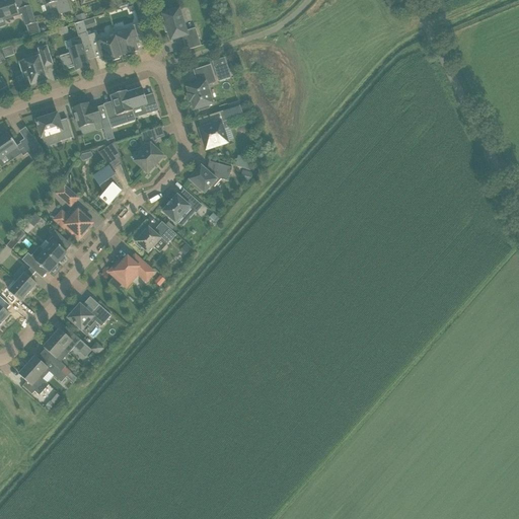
[(0,19),(18,13),(14,0),(4,0),(2,1),(0,2),(0,19)]
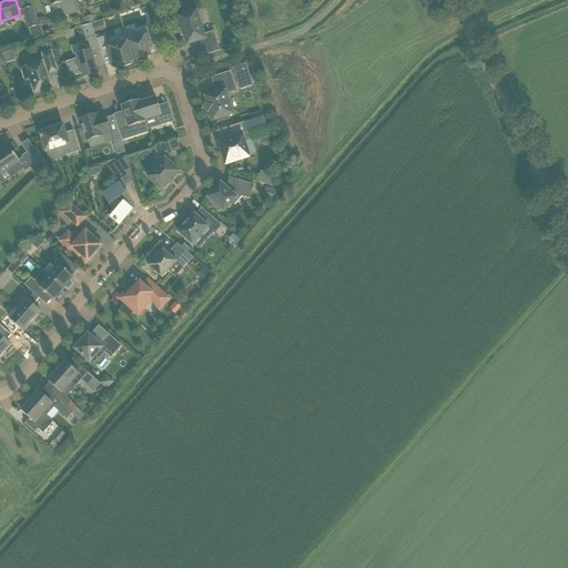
[(50,12),(61,9),(63,17),(78,11),(75,3),(73,0),(42,0),(44,3),(47,2),(50,12)]
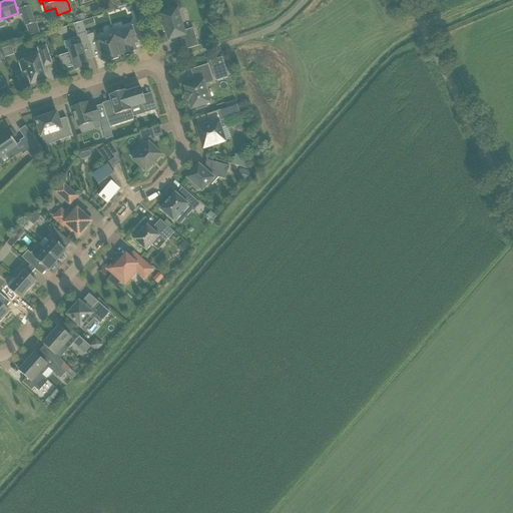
[(30,35),(37,33),(29,6),(20,8),(26,25),(30,35)]
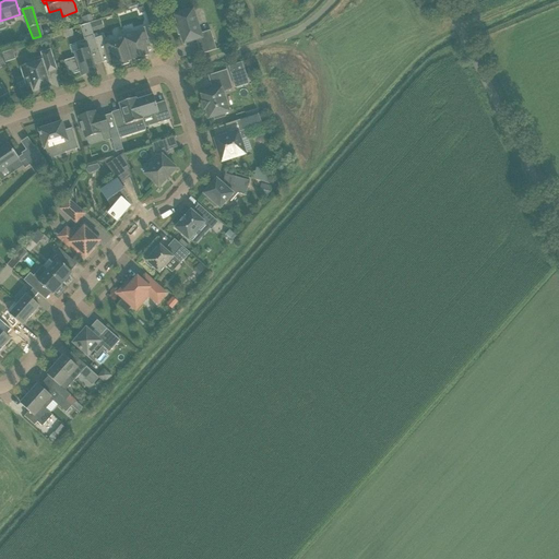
[(180,35),(182,38),(186,37),(188,43),(197,40),(201,55),(216,49),(211,31),(202,33),(194,9),(189,10),(188,9),(178,12),(179,14),(175,15),(178,26),(176,27),(178,35),(180,35)]
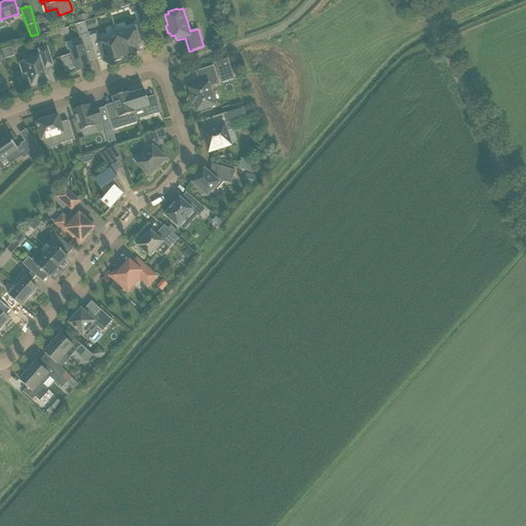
[(85,13),(77,16),(77,17),(78,23),(87,20),(85,13)]
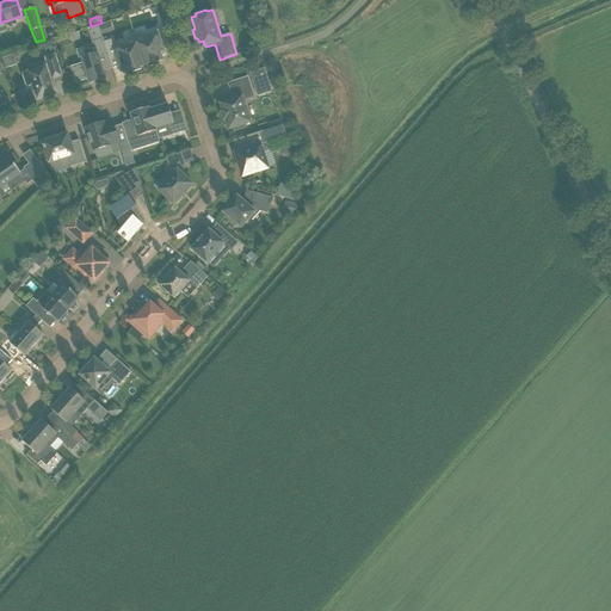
[(110,22),(98,25),(102,35),(113,31),(110,22)]
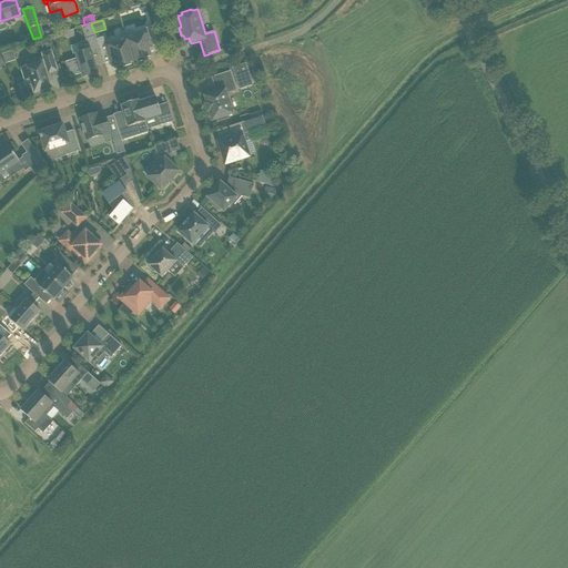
[(91,53),(100,51),(95,39),(97,39),(94,32),(91,23),(81,27),(87,41),(77,44),(80,53),(77,54),(78,59),(67,62),(70,74),(81,71),(83,78),(84,77),(83,75),(87,74),(88,75),(98,72),(91,53)]
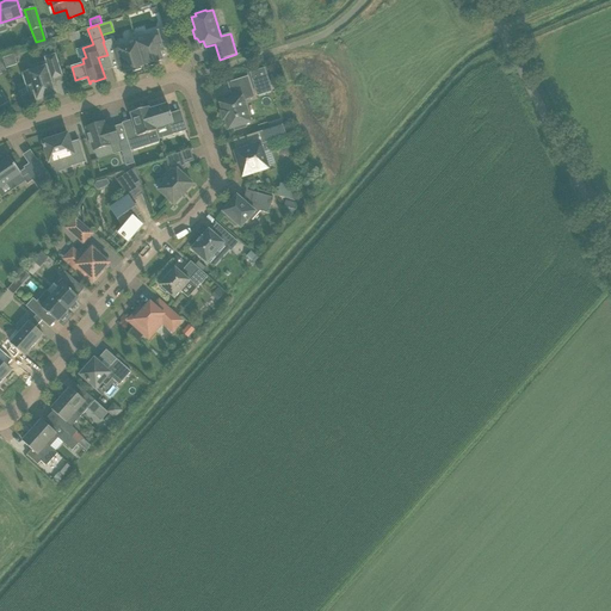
[(136,43),(144,66),(148,65),(148,67),(155,65),(154,62),(162,60),(159,50),(162,49),(162,51),(171,49),(164,28),(152,32),(153,34),(148,35),(149,39),(136,43)]
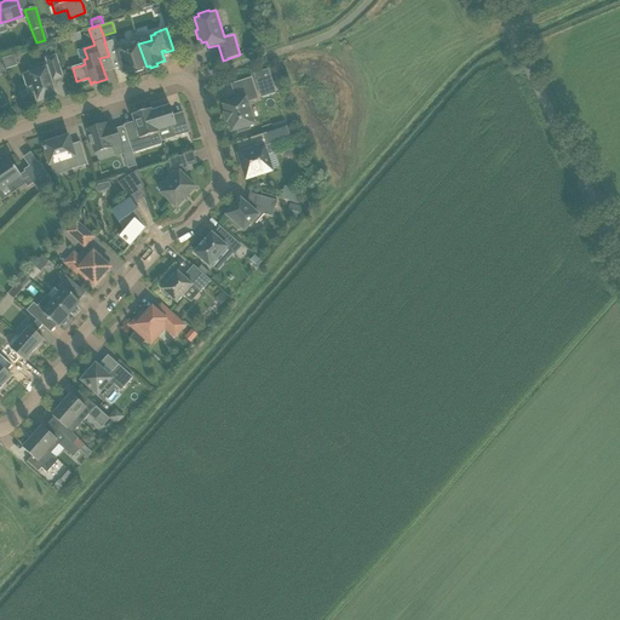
[(73,42),(81,39),(80,33),(70,35),(73,42)]
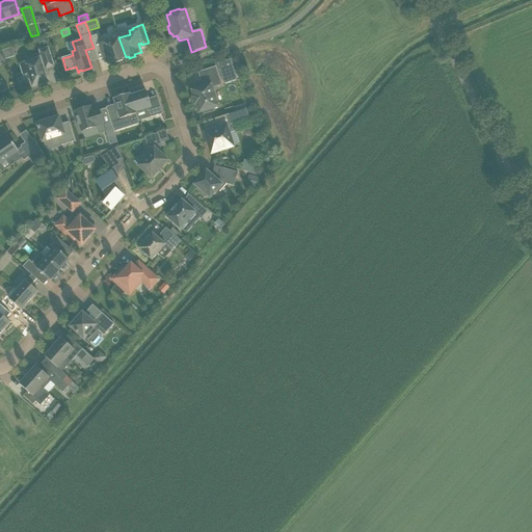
[(122,58),(126,57),(118,37),(109,41),(108,40),(99,42),(97,34),(90,36),(89,36),(94,48),(94,50),(100,48),(104,58),(108,57),(109,62),(116,60),(116,62),(123,60),(122,58)]
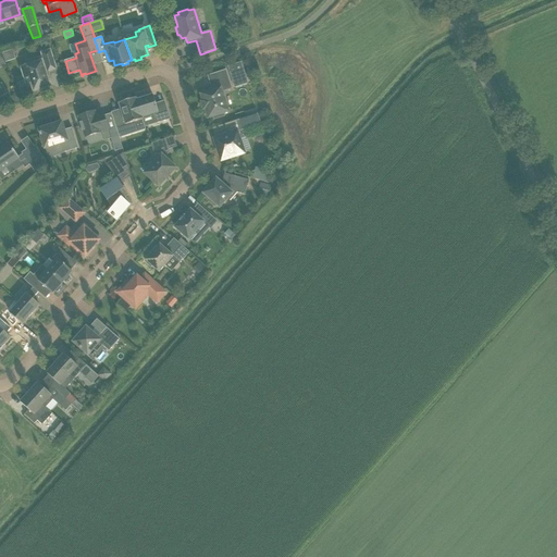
[(25,79),(16,83),(23,94),(34,90),(34,91),(50,86),(46,72),(56,69),(50,50),(41,53),(42,56),(34,59),(35,63),(29,65),(27,66),(26,66),(22,67),(24,74),(25,79)]
